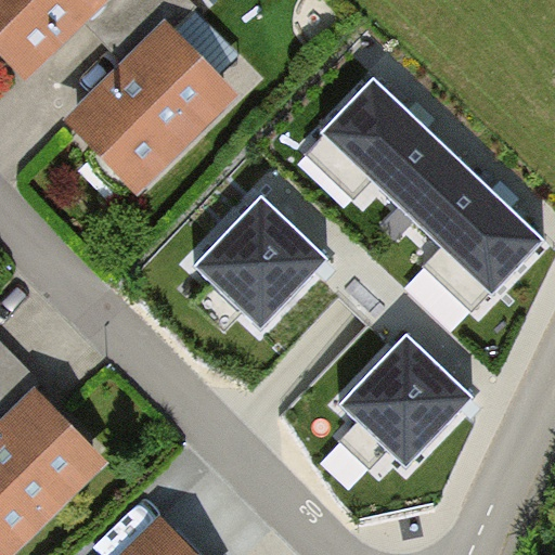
[(0,0),(0,77),(17,95),(111,0),(0,0)]
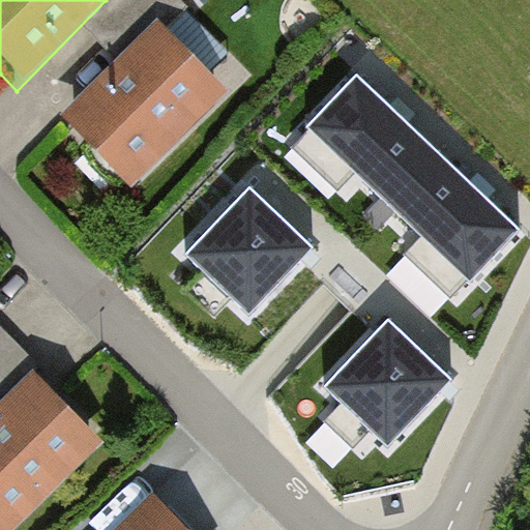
[(149,30),(54,122),(126,197),(223,105),(149,30)]
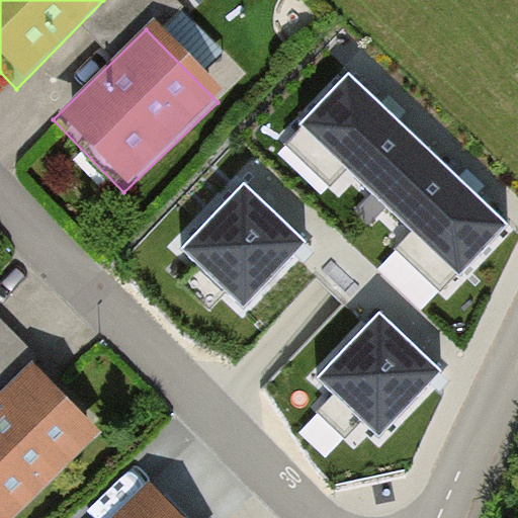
[(350,74),(301,125),(381,201),(430,150),(350,74)]
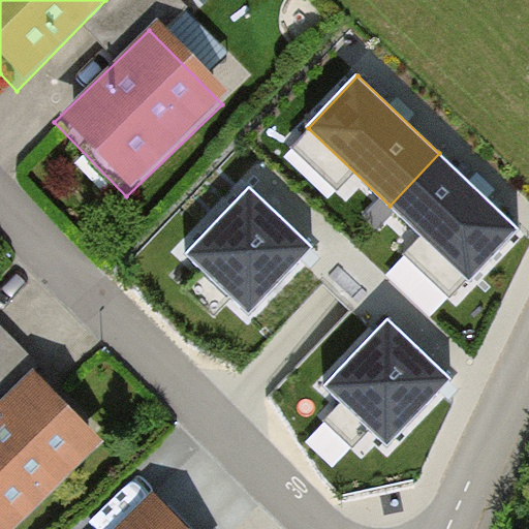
[(439,153),(390,206),(471,282),(521,229),(439,153)]
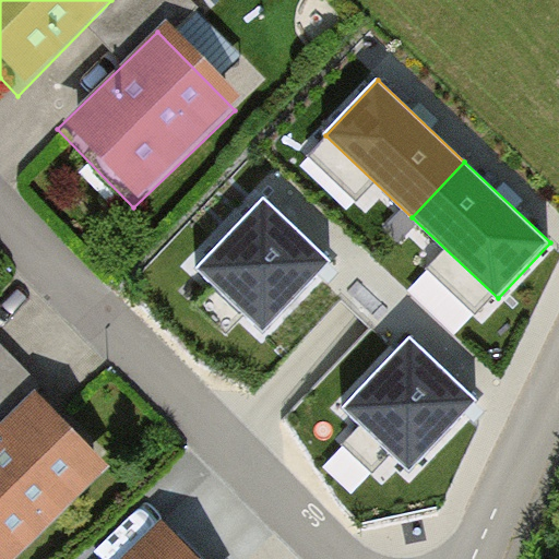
[(265,197),(199,265),(265,330),(332,261),(265,197)]
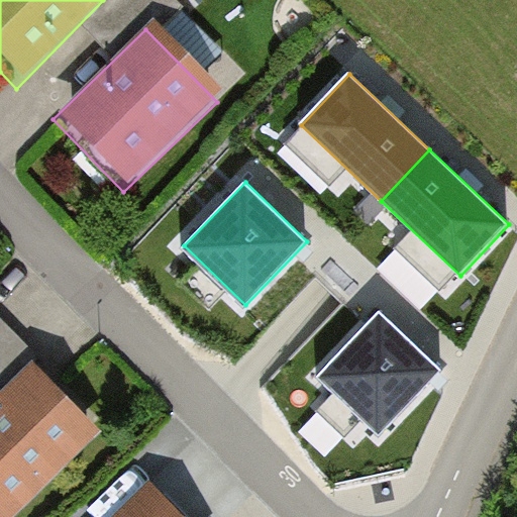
[(380,310),(318,374),(380,433),(441,370),(380,310)]
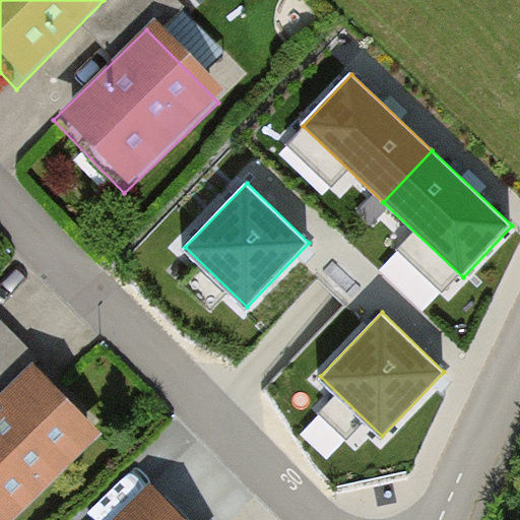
[(0,519),(16,519),(98,445),(26,371),(0,395),(0,519)]
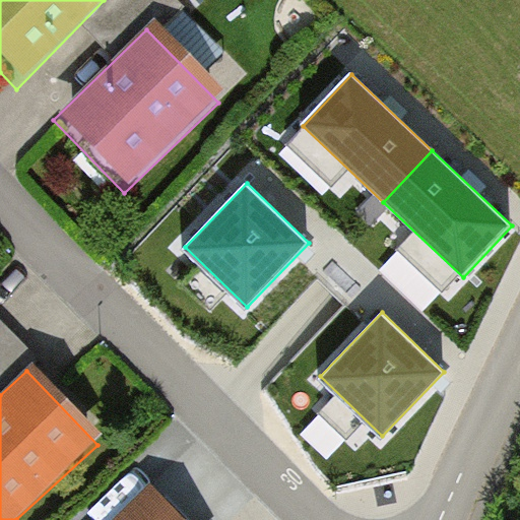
[(173,519),(145,493),(117,519),(173,519)]
